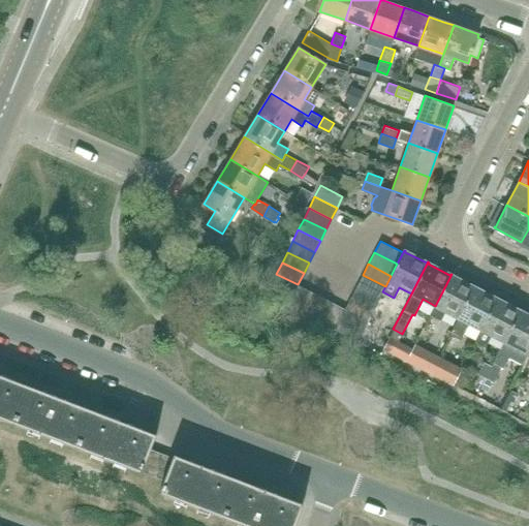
[(473,287),(459,280),(452,276),(452,274),(435,306),(430,314),(440,319),(445,311),(458,317),(474,286),(473,285),(473,287)]
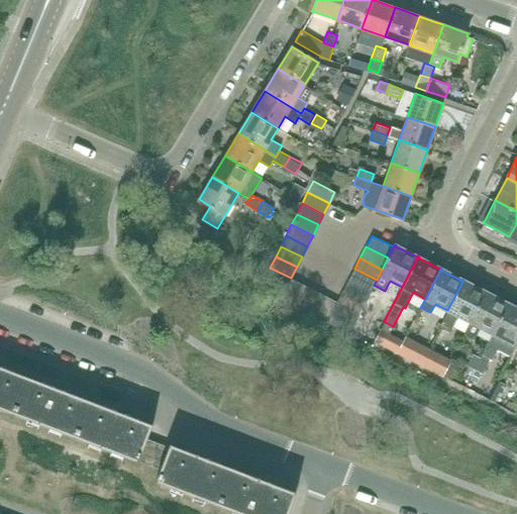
[(371,291),(374,285),(377,280),(354,269),(348,279),(371,291)]
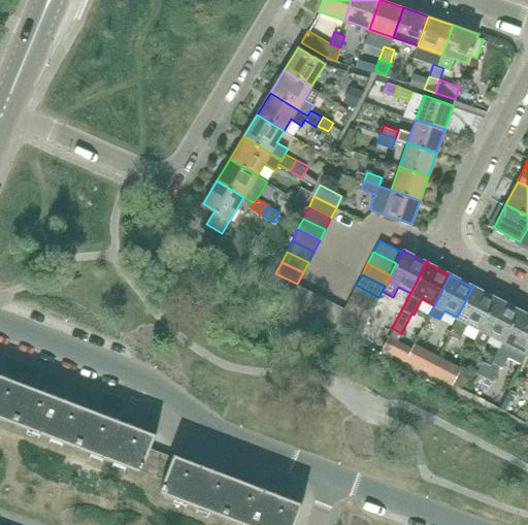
[(309,290),(297,284),(286,305),(298,312),(309,290)]
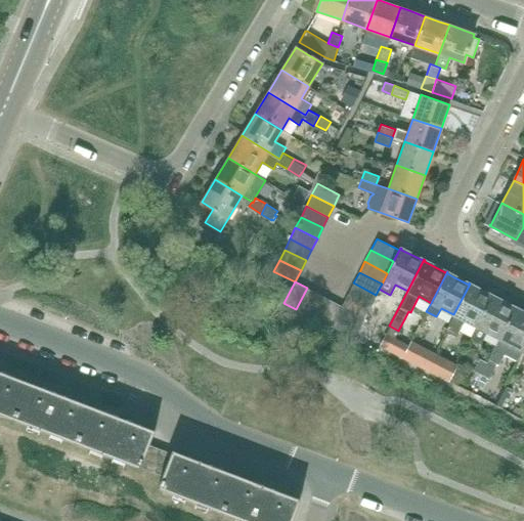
[(369,306),(376,295),(353,283),(347,294),(369,306)]
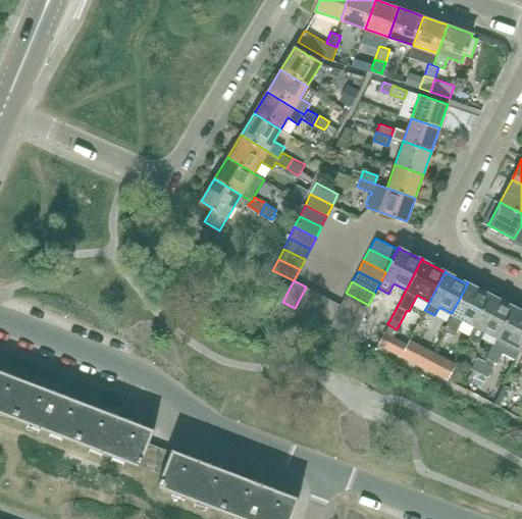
[(489,295),(475,288),(468,283),(469,282),(468,282),(452,313),(446,325),(455,330),(462,318),(475,325),(490,294),(489,295)]
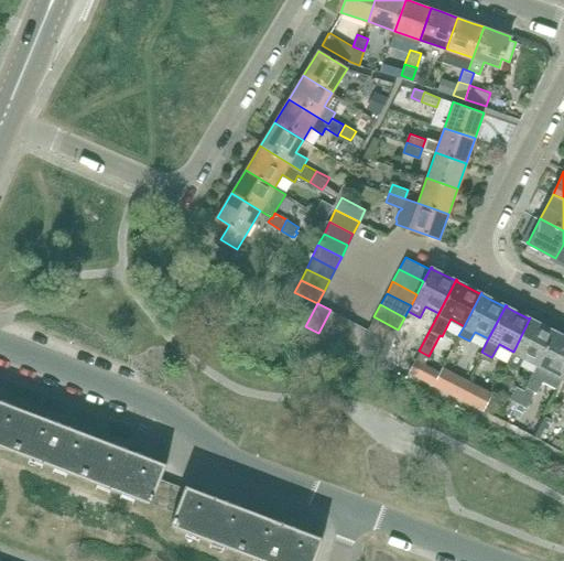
[(331,340),(343,316),(331,310),(318,333),(331,340)]
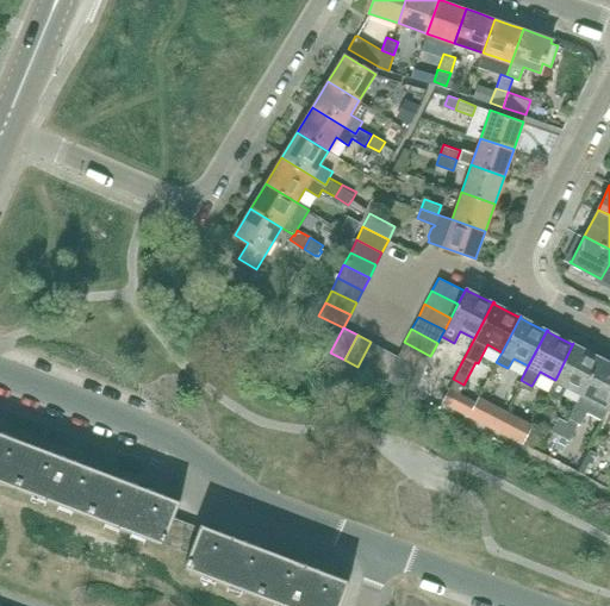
[(371,373),(384,349),(371,342),(358,367),(371,373)]
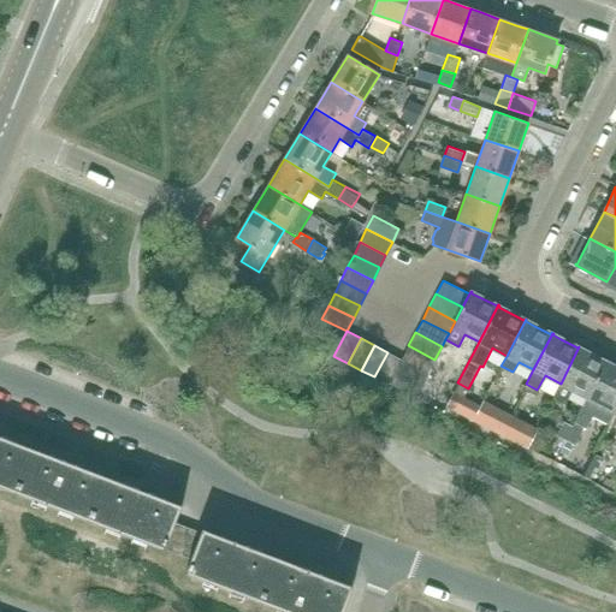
[(427,373),(434,360),(408,345),(402,358),(401,360),(427,373)]
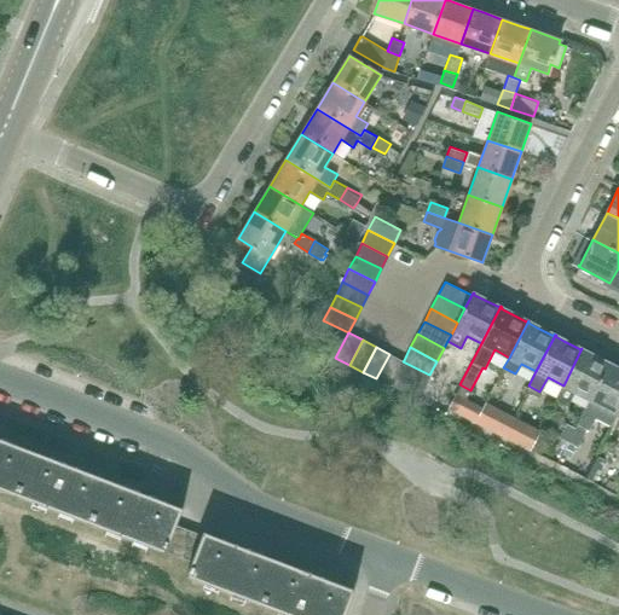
[(583,349),(582,348),(563,386),(555,399),(567,406),(574,392),(590,399),(609,363),(608,361),(607,364),(582,350),(583,349)]
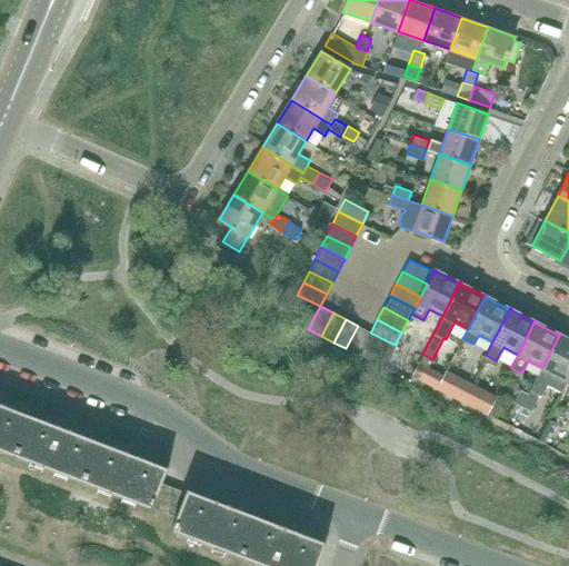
[(359,354),(370,333),(371,331),(358,326),(346,348),(359,355),(359,354)]
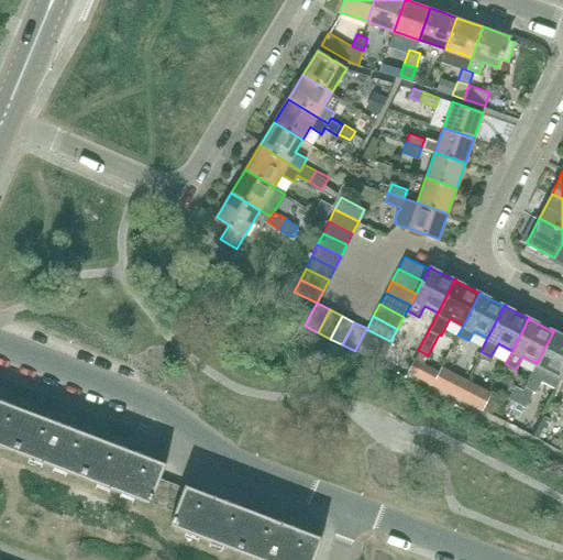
[(381,362),(390,341),(366,329),(355,350),(381,362)]
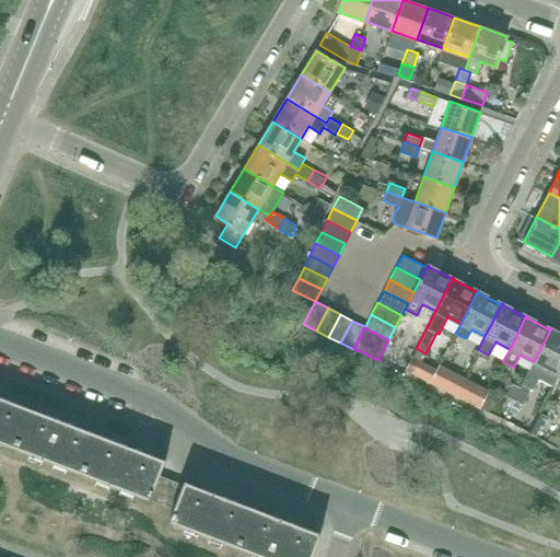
[(559,334),(551,329),(551,328),(534,361),(523,383),(531,387),(533,389),(538,378),(552,385),(558,374),(559,370),(559,334)]
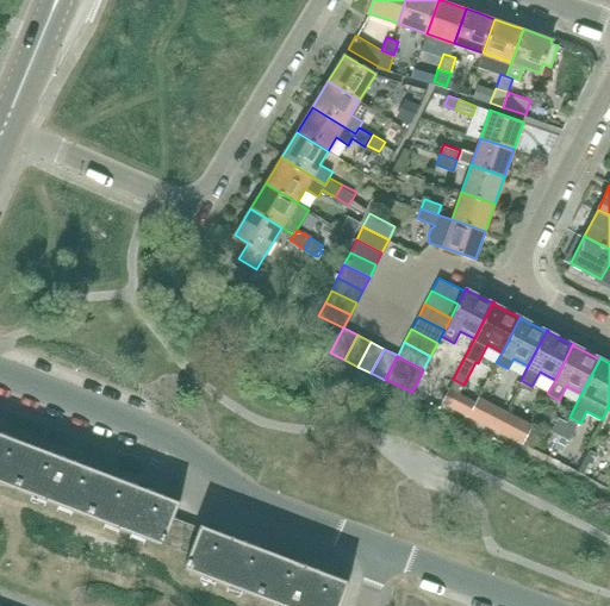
[(470,414),(477,399),(450,386),(442,400),(470,414)]
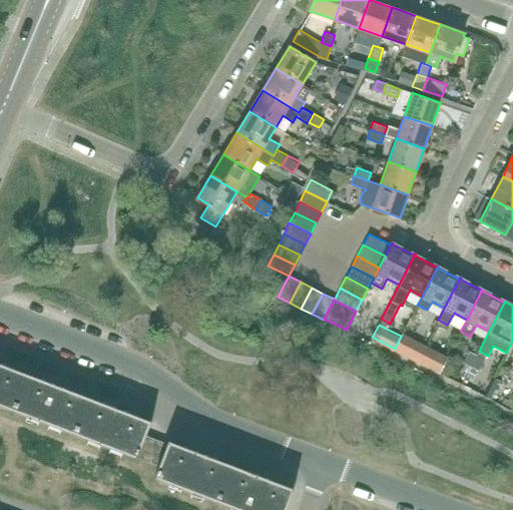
[(417,360),(426,344),(403,333),(401,336),(395,349),(417,360)]
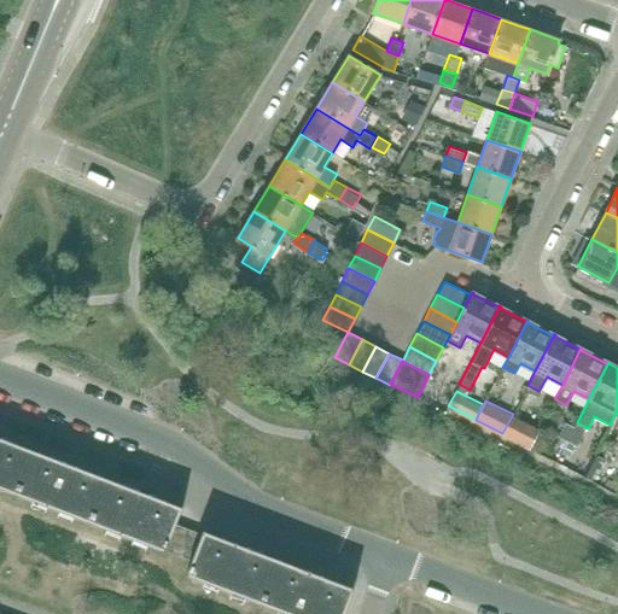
[(513,414),(502,433),(530,448),(540,428),(513,414)]
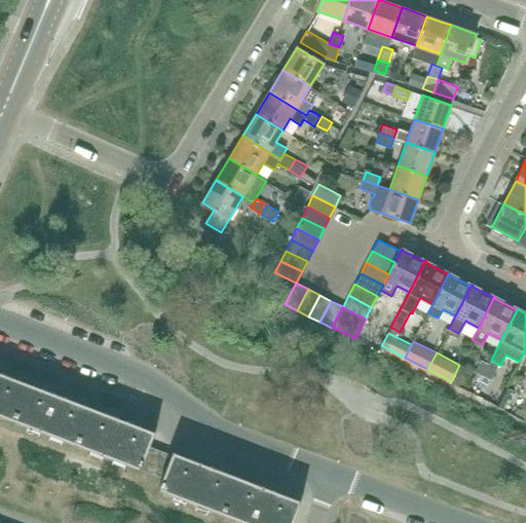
[(483,375),(489,363),(481,360),(476,371),(483,375)]
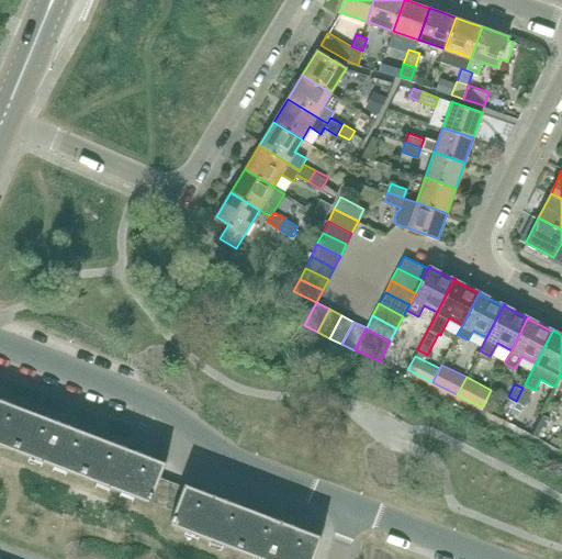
[(523,388),(516,401),(525,405),(532,389),(525,384),(523,388)]
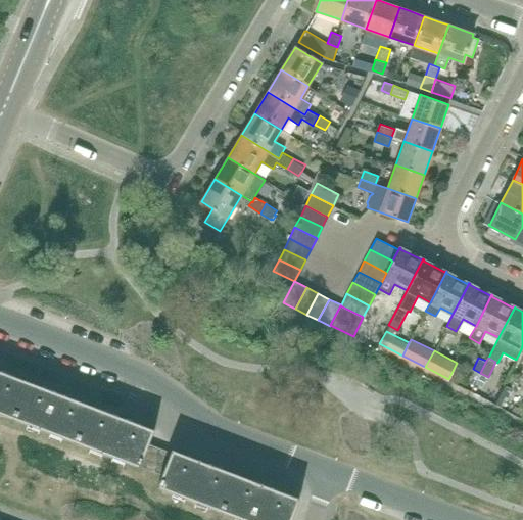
[(0,413),(14,419),(29,382),(0,371),(0,413)]
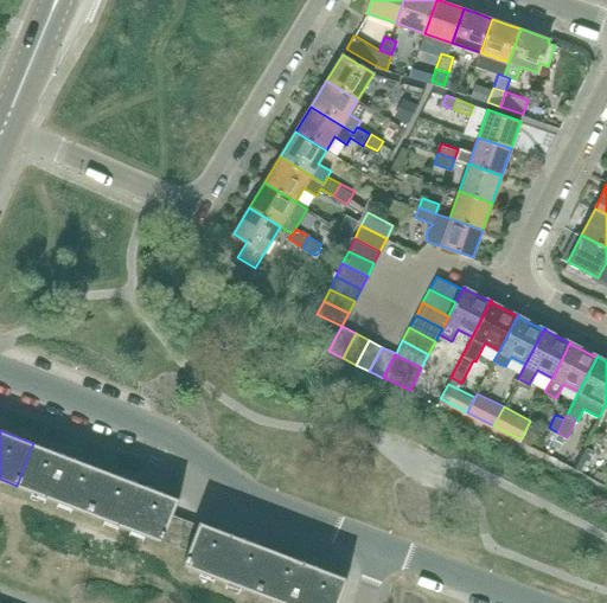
[(89,513),(106,470),(33,443),(17,486),(89,513)]
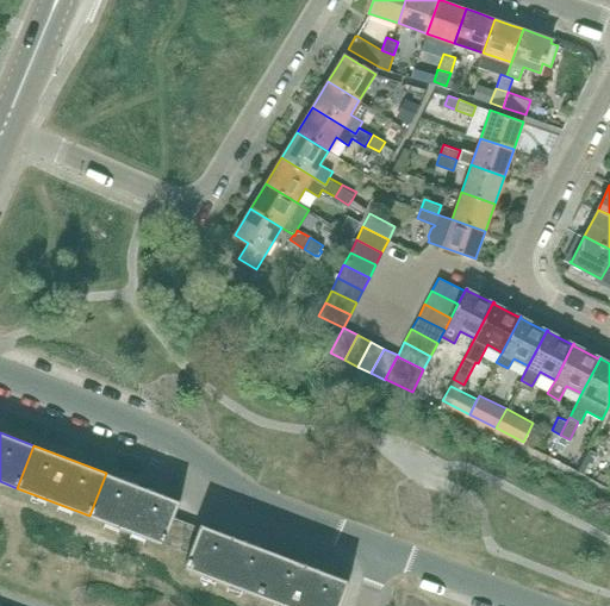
[(584,474),(596,453),(587,448),(576,469),(584,474)]
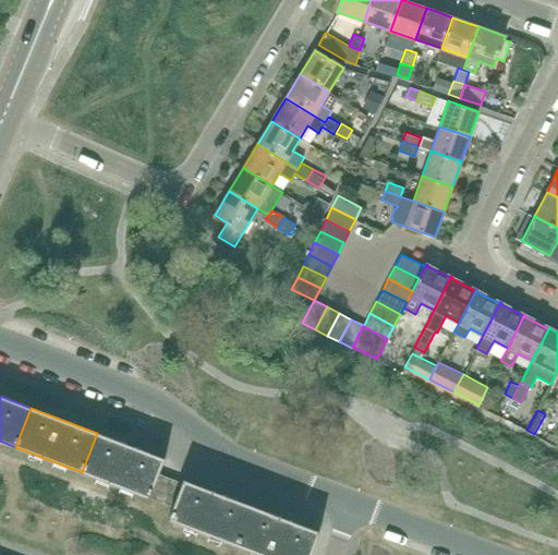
[(158,473),(164,459),(97,433),(82,472),(148,498),(149,496),(158,473)]
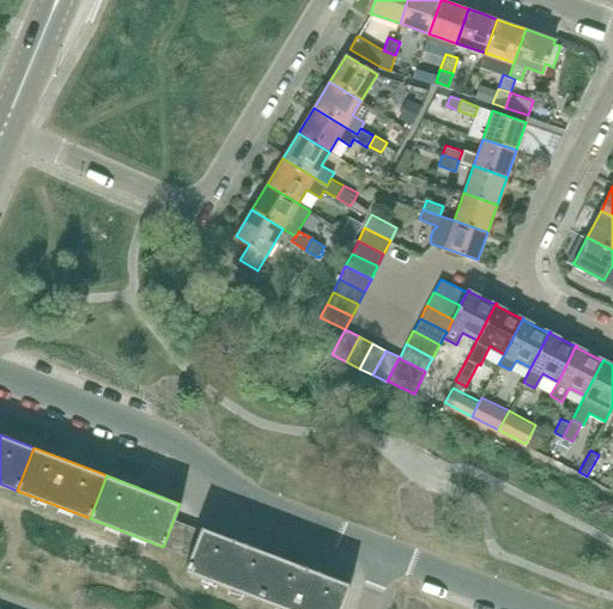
[(188,524),(174,519),(164,544),(177,550),(188,524)]
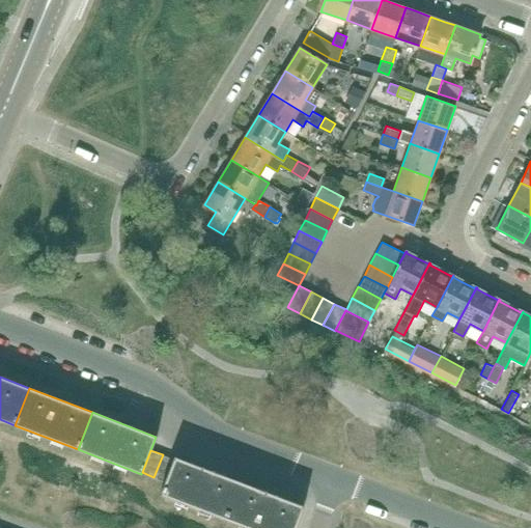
[(174,459),(163,454),(154,477),(166,481),(174,459)]
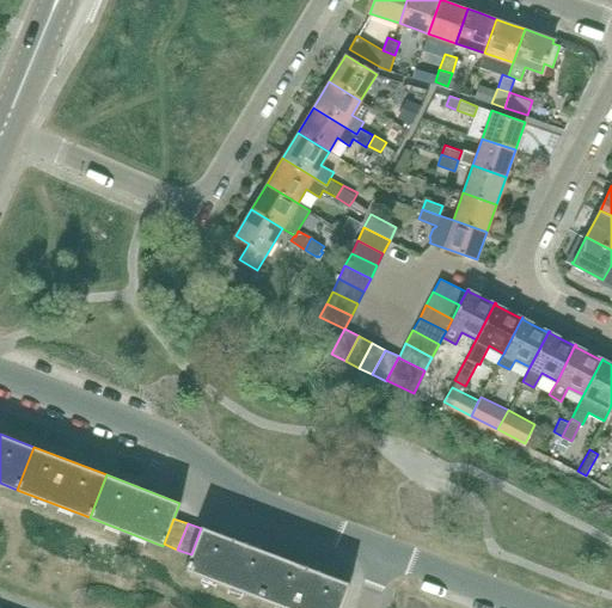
[(276,554),(233,539),(201,527),(201,528),(191,554),(185,570),(259,599),(276,554)]
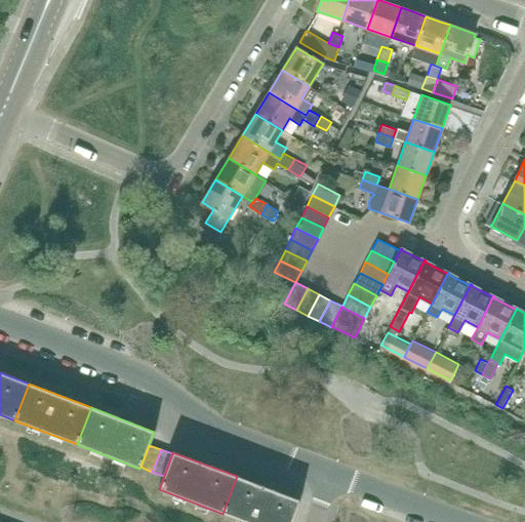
[(291,521),(300,500),(263,486),(237,476),(223,514),(244,521),(291,521)]
